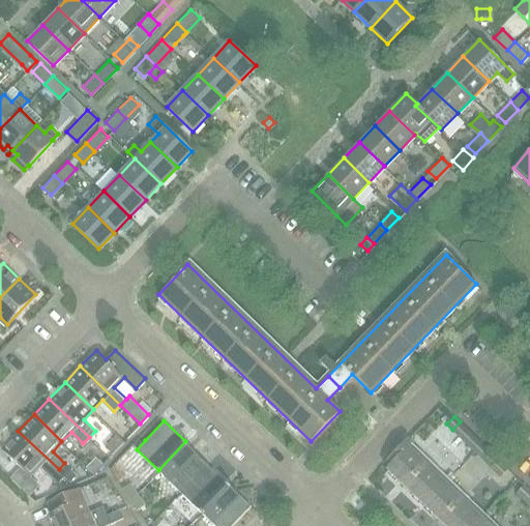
[(460,421),(452,430),(459,435),(466,428),(460,421)]
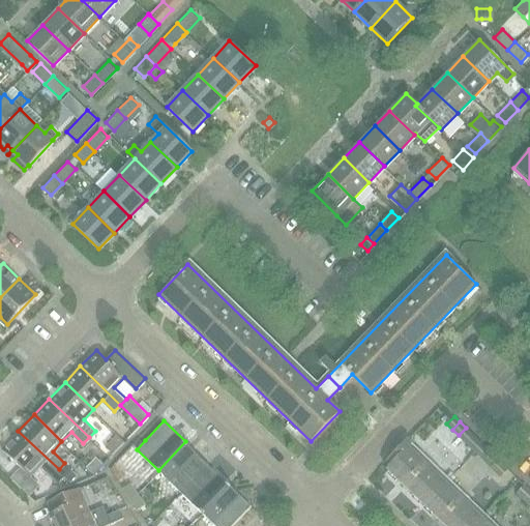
[(466,428),(459,435),(465,441),(473,434),(466,428)]
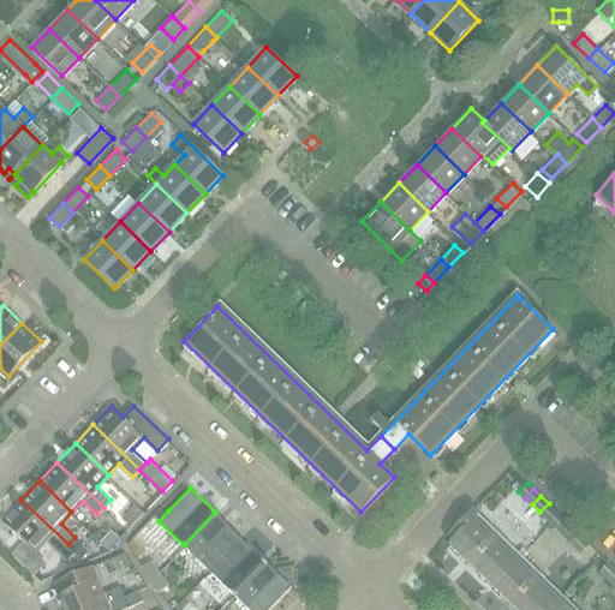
[(69,544),(21,500),(3,519),(35,550),(47,538),(67,558),(75,550),(69,544)]
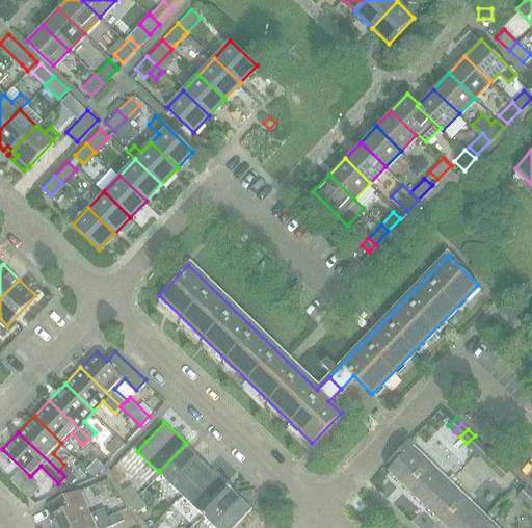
[(106,446),(113,454),(126,442),(117,434),(106,446)]
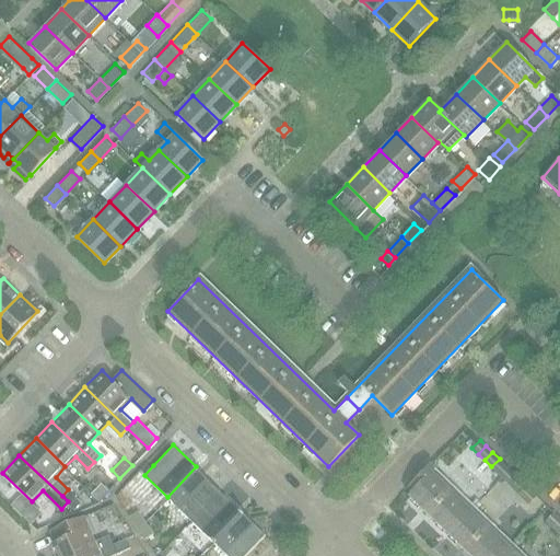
[(491,466),(499,473),(506,465),(500,459),(491,466)]
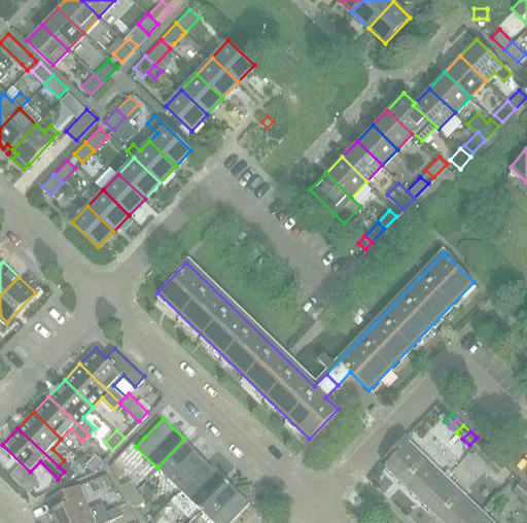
[(383,465),(392,474),(417,448),(405,436),(383,457),(387,461),(383,465)]
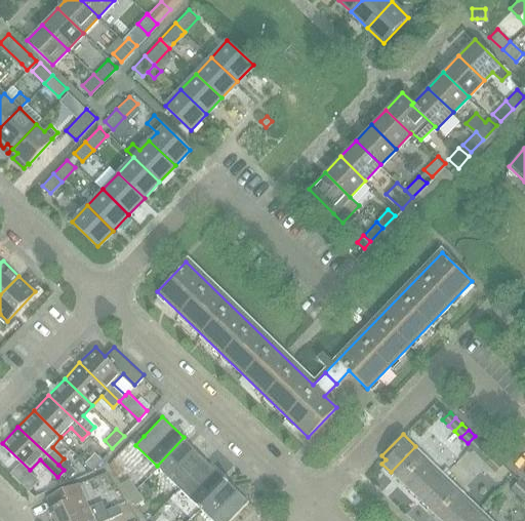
[(475,436),(468,443),(474,449),(481,441),(475,436)]
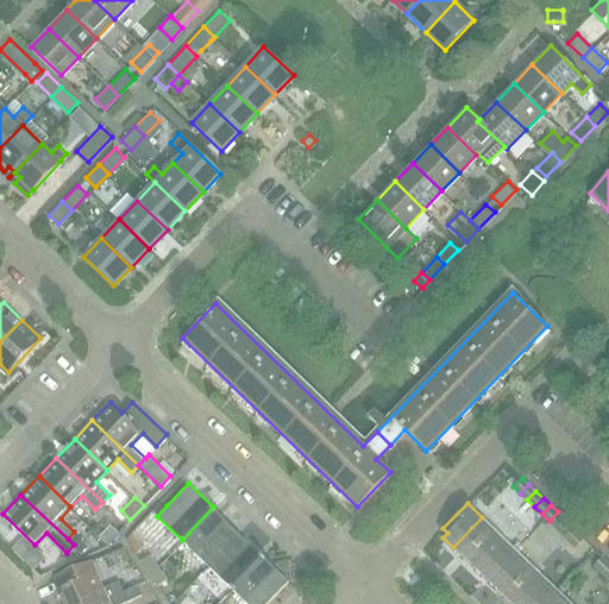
[(182,540),(207,564),(237,532),(213,507),(182,540)]
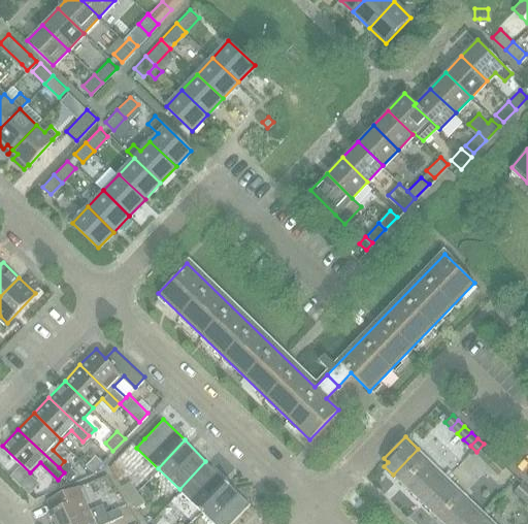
[(476,452),(483,458),(490,451),(484,444),(476,452)]
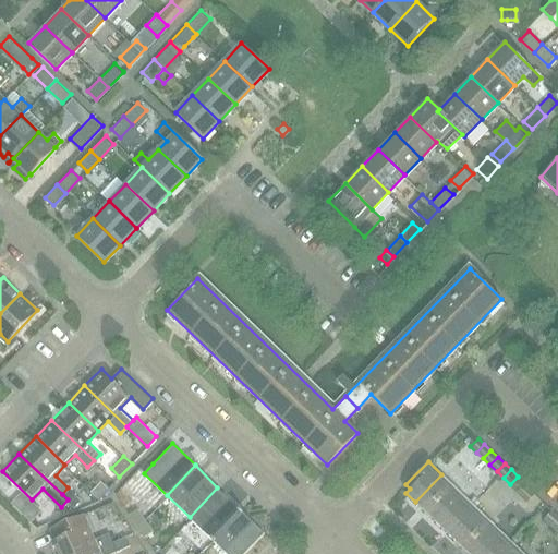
[(415,502),(428,515),(455,488),(441,474),(415,502)]
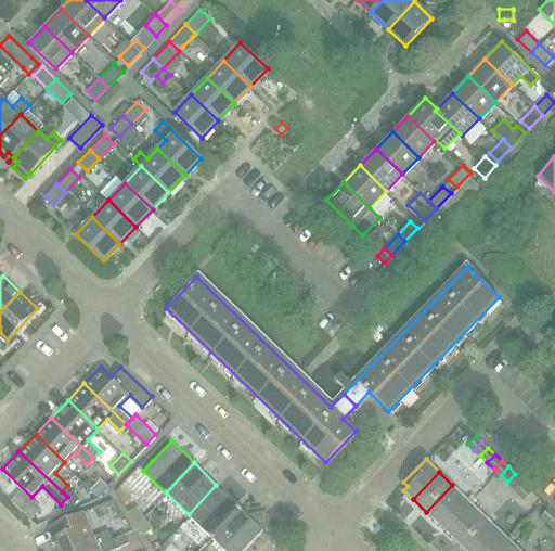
[(515,474),(507,482),(516,489),(524,482),(515,474)]
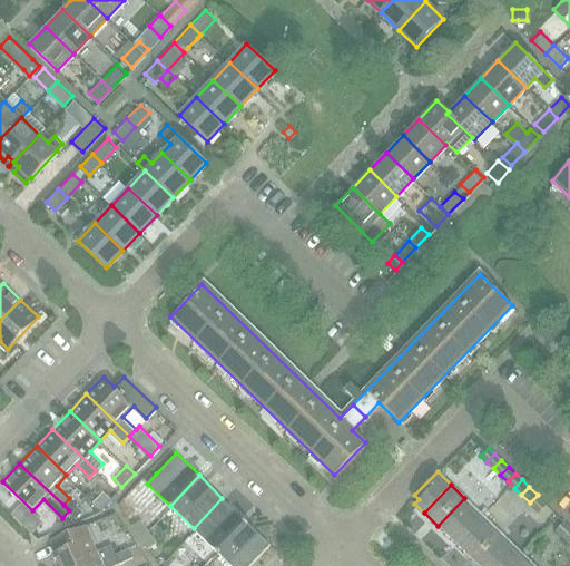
[(92,500),(99,508),(110,497),(104,490),(92,500)]
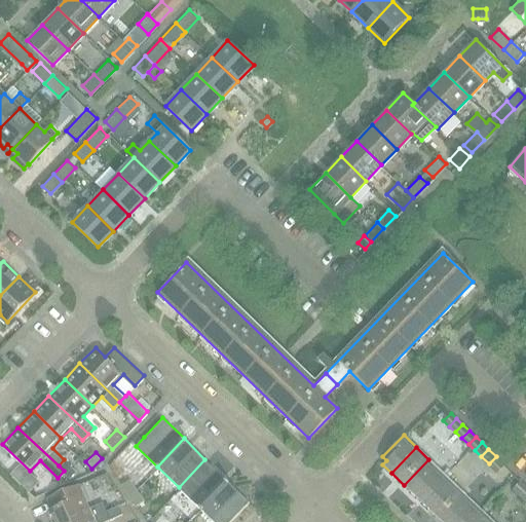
[(496,456),(489,463),(496,472),(503,463),(496,456)]
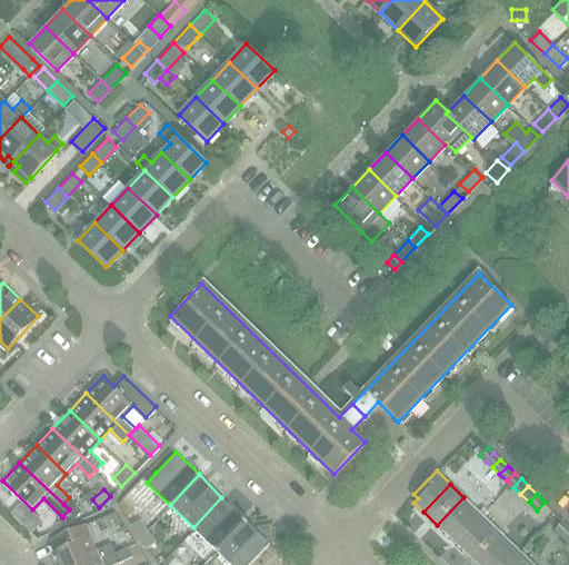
[(69,497),(63,504),(69,509),(73,514),(80,507),(70,497),(69,497)]
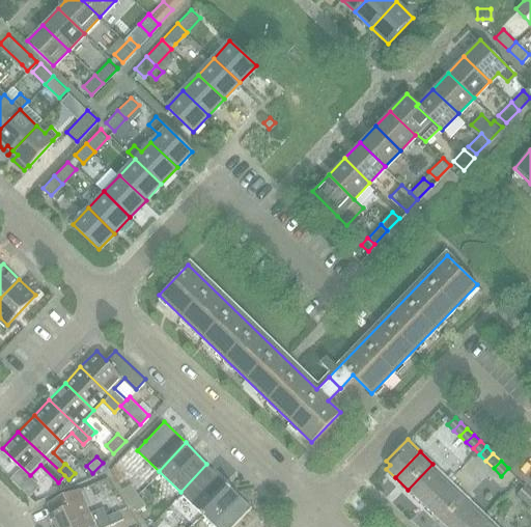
[(180,492),(202,514),(228,484),(206,464),(180,492)]
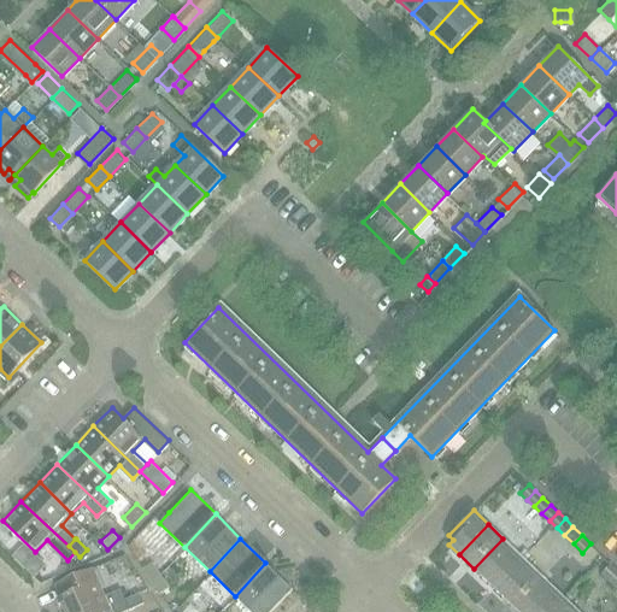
[(474,569),(489,583),(518,553),(503,539),(474,569)]
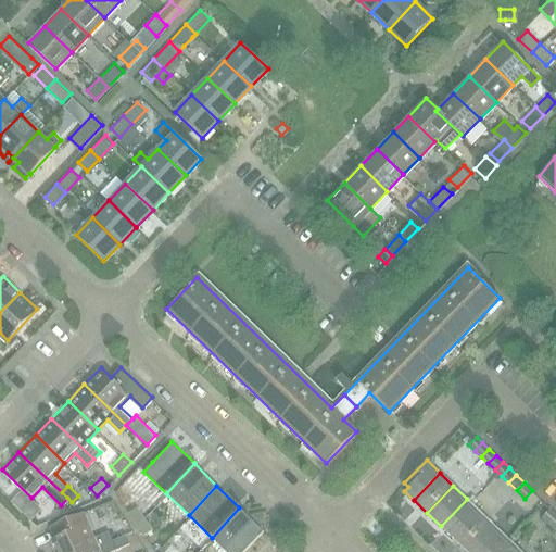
[(441,526),(455,539),(480,512),(467,499),(441,526)]
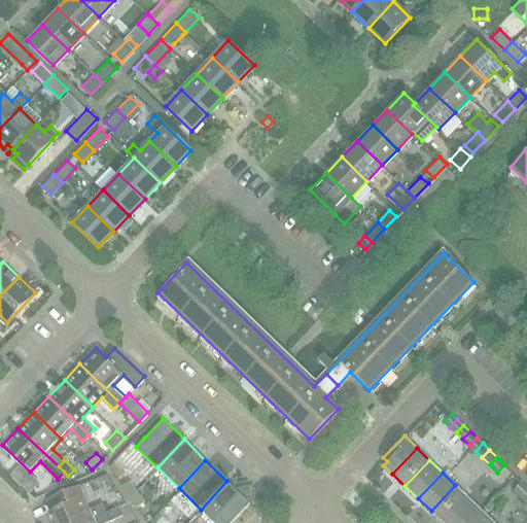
[(123,484),(129,494),(137,489),(131,478),(123,484)]
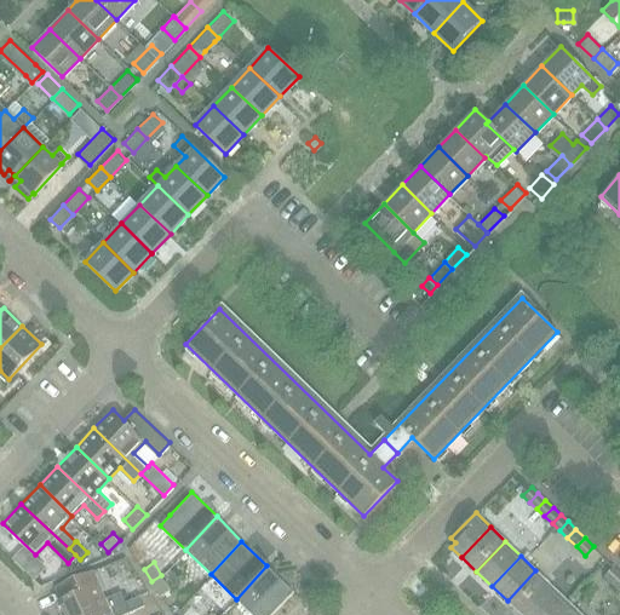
[(603,574),(608,578),(618,569),(613,564),(603,574)]
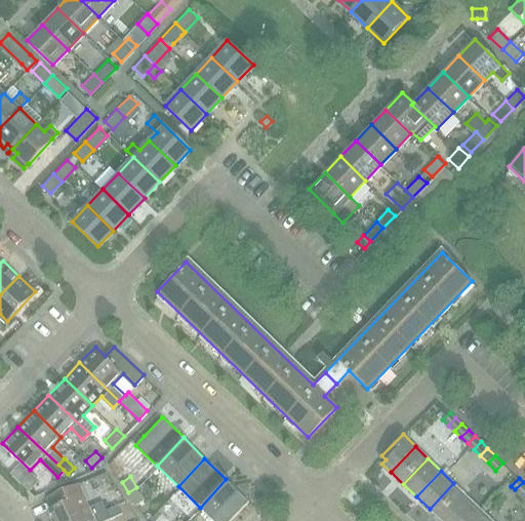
[(226,479),(200,508),(213,520),(227,520),(247,501),(226,479)]
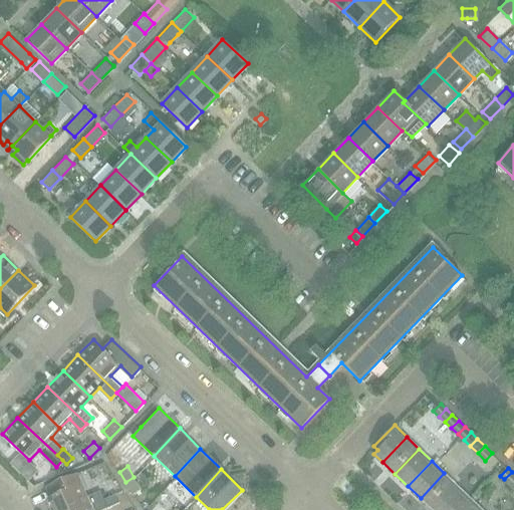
[(47,498),(52,509),(74,509),(104,497),(100,489),(87,495),(77,472),(54,482),(59,492),(47,498)]
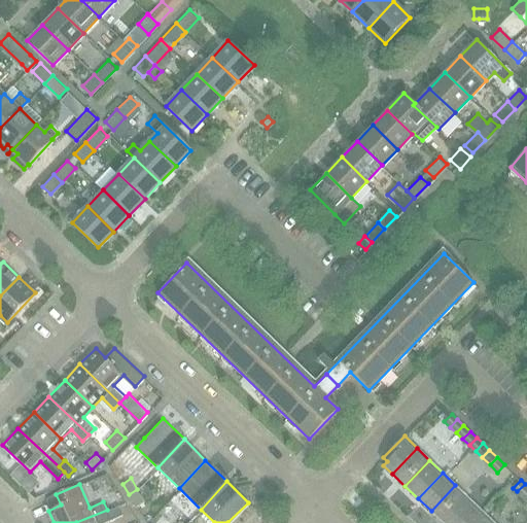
[(431,511),(444,522),(468,497),(455,485),(431,511)]
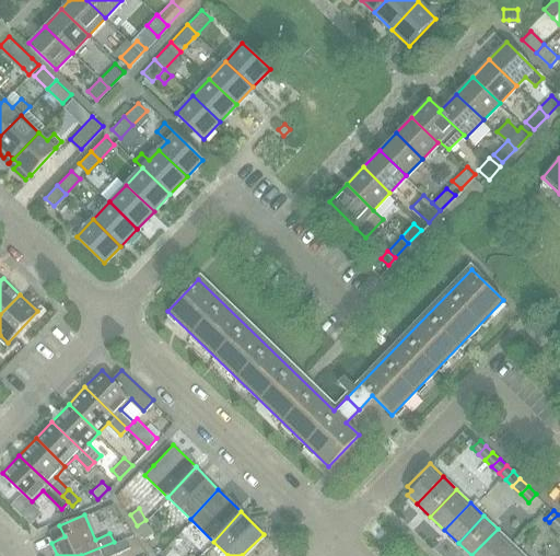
[(146,520),(137,525),(146,537),(154,531),(146,520)]
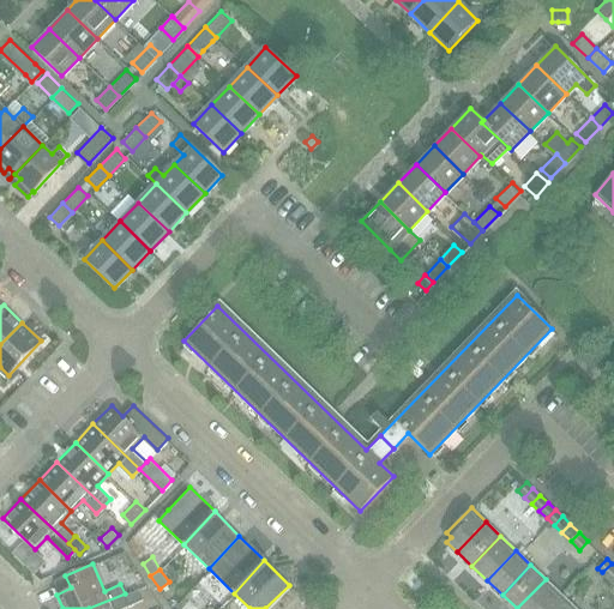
[(517,608),(545,608),(560,594),(546,579),(517,608)]
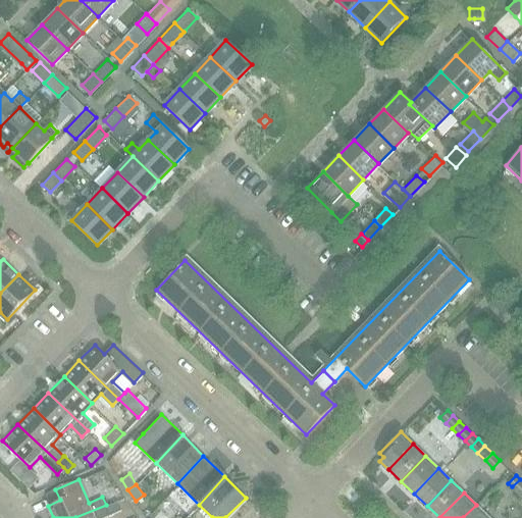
[(75,517),(99,517),(110,513),(121,508),(117,500),(106,505),(75,517)]
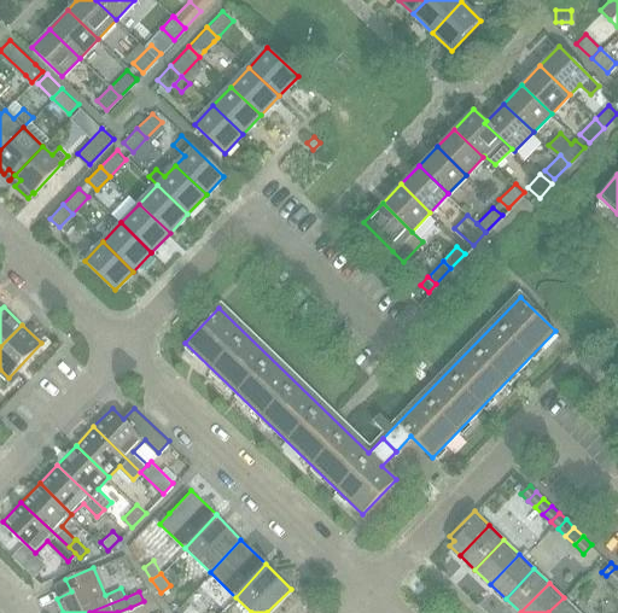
[(548,612),(577,612),(579,612),(564,597),(548,612)]
